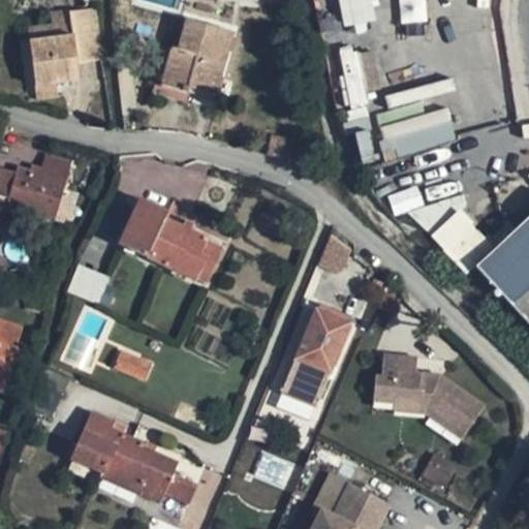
[(371,0),(337,0),(343,26),(375,20),(371,0)]
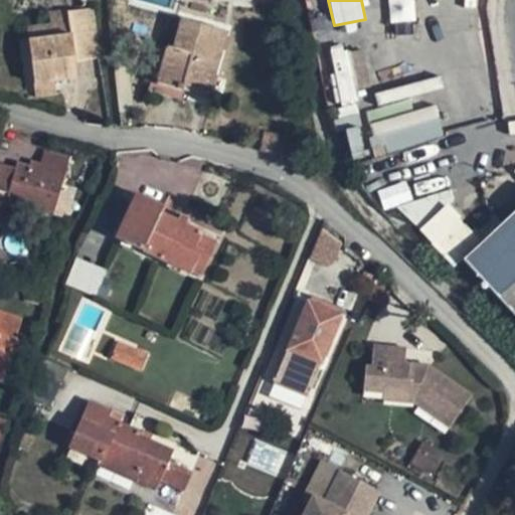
[(387,0),(389,22),(416,21),(414,0),(387,0)]
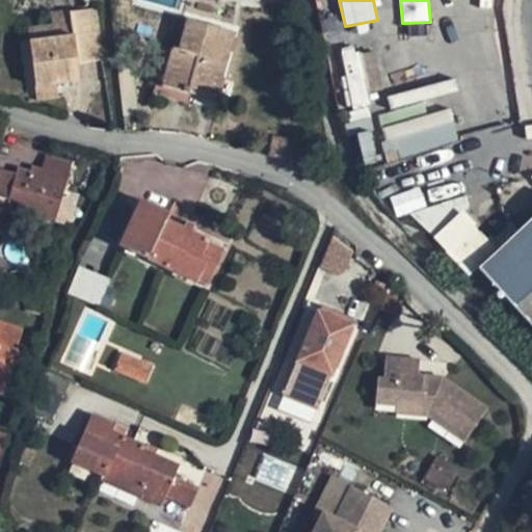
[(74,36),(29,43),(35,88),(79,83),(78,65),(104,61),(97,8),(70,12),(74,36)]
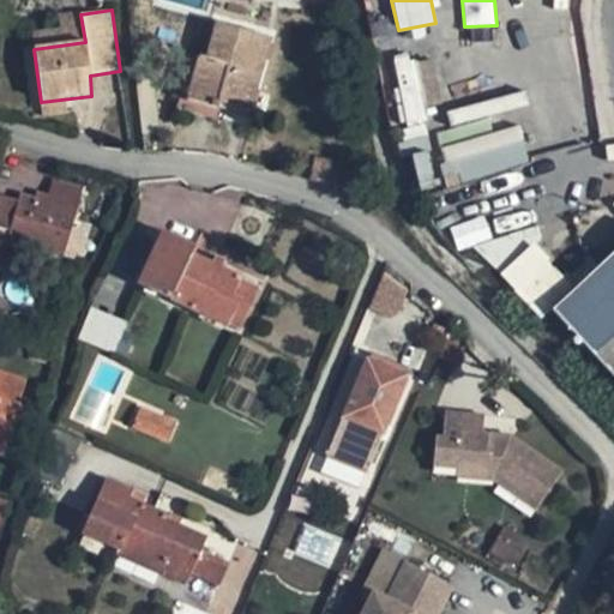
[(215,23),(193,102),(217,109),(218,102),(251,110),(271,40),(215,23)]
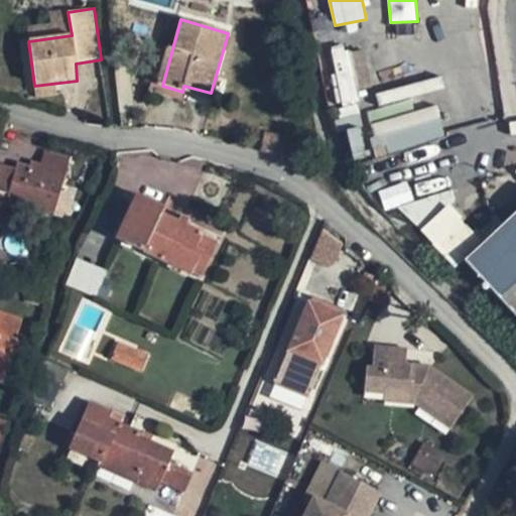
[(363,157),(357,87),(367,86),(363,46),(331,50),(338,125),(348,124),(352,158),(363,157)]
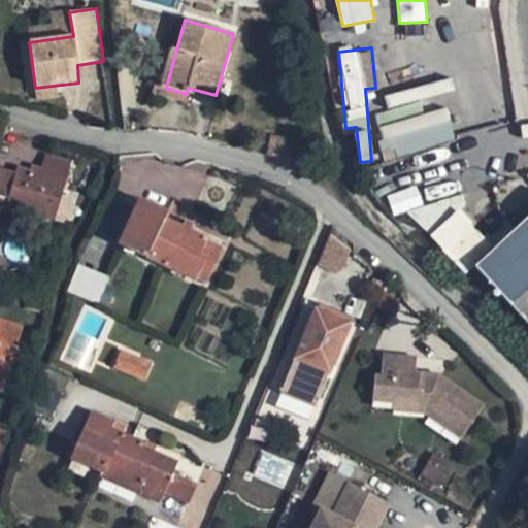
[(187,94),(166,88),(162,99),(183,105),(187,94)]
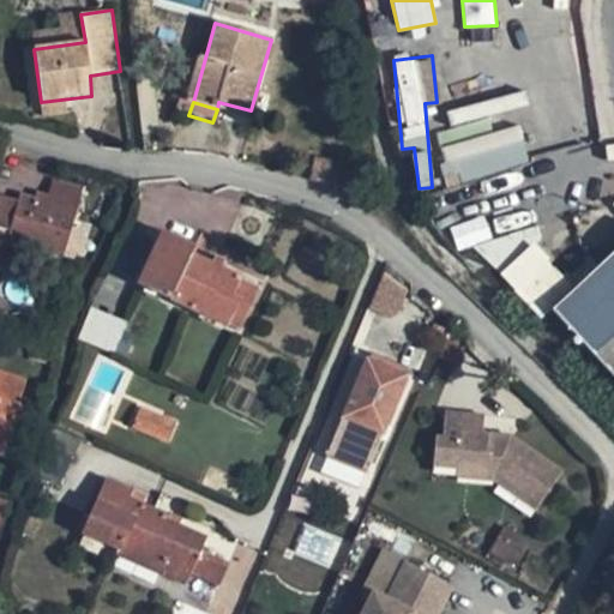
[(52,181),(46,202),(76,210),(82,190),(52,181)]
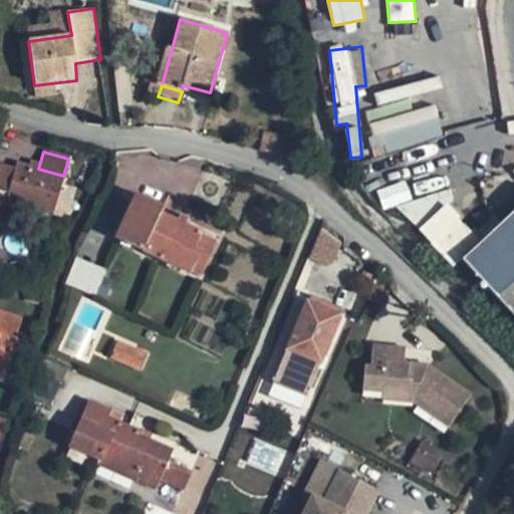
[(63,176),(38,169),(17,162),(14,171),(0,166),(0,191),(8,194),(6,201),(52,214),(63,176)]
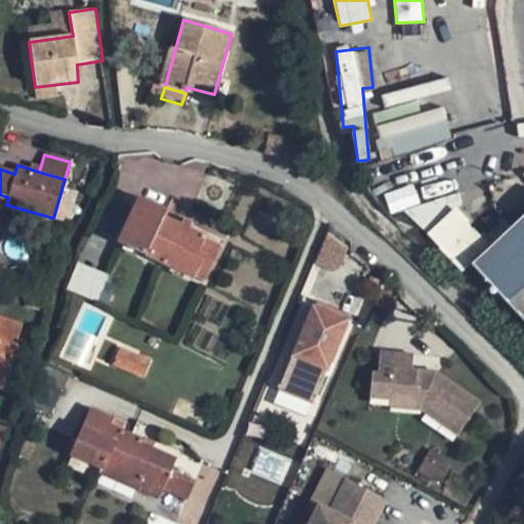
[(385,192),(389,212),(411,208),(415,224),(443,218),(439,200),(418,204),(413,185),(385,192)]
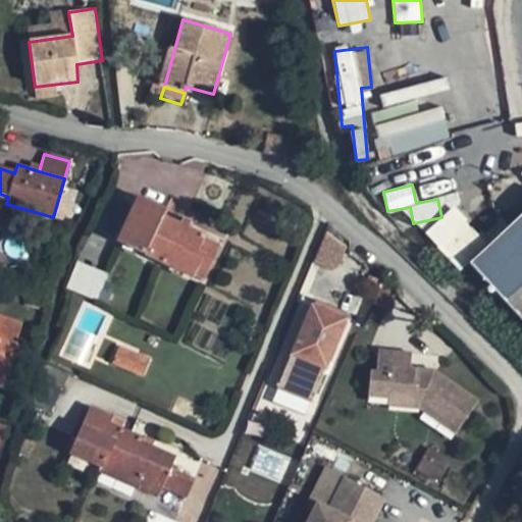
[(196,251),(203,237),(187,229),(189,223),(180,219),(178,225),(160,217),(163,211),(136,198),(115,242),(192,277),(202,253),(196,251)]
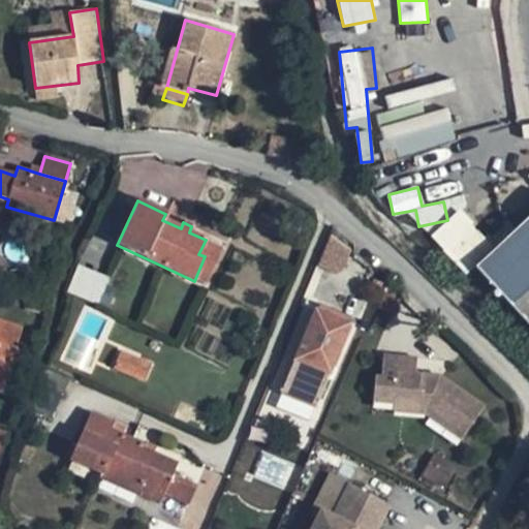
[(457,207),(429,236),(457,262),(485,234),(457,207)]
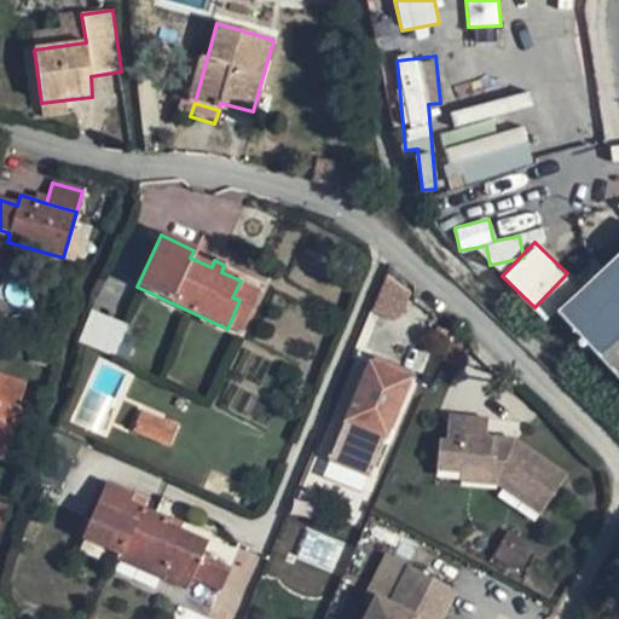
[(618,256),(557,314),(618,379),(618,256)]
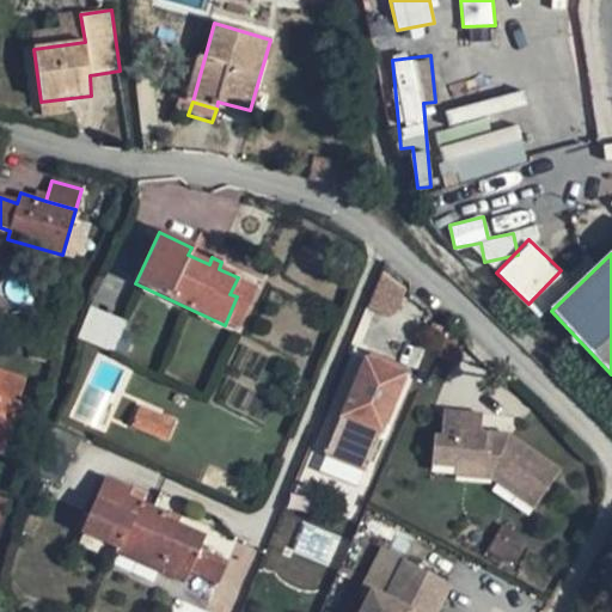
[(544,311),(569,285),(560,275),(534,303),(544,311)]
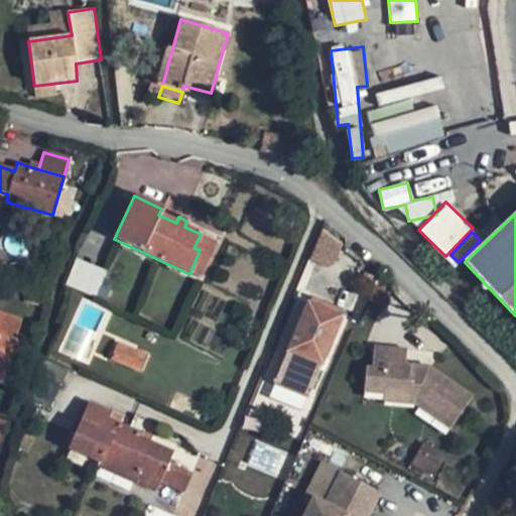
[(216,241),(201,234),(194,248),(200,250),(189,274),(198,278),(216,241)]
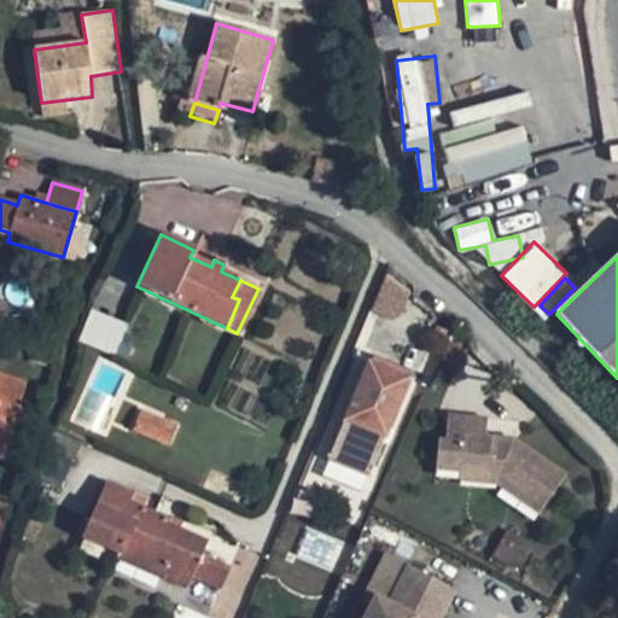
[(395,322),(407,292),(391,286),(379,316),(395,322)]
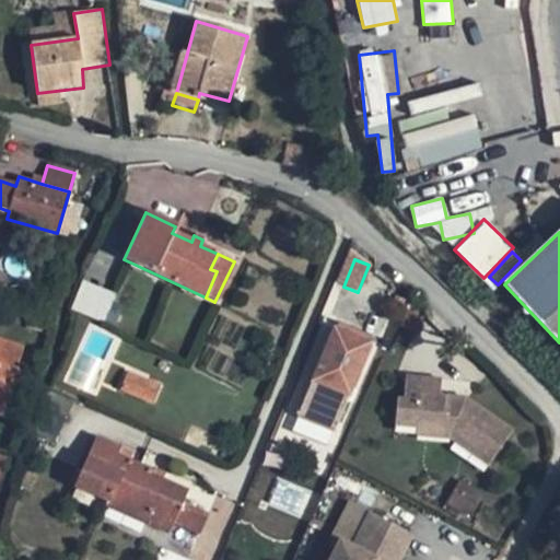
[(102,322),(112,298),(82,284),(71,308),(102,322)]
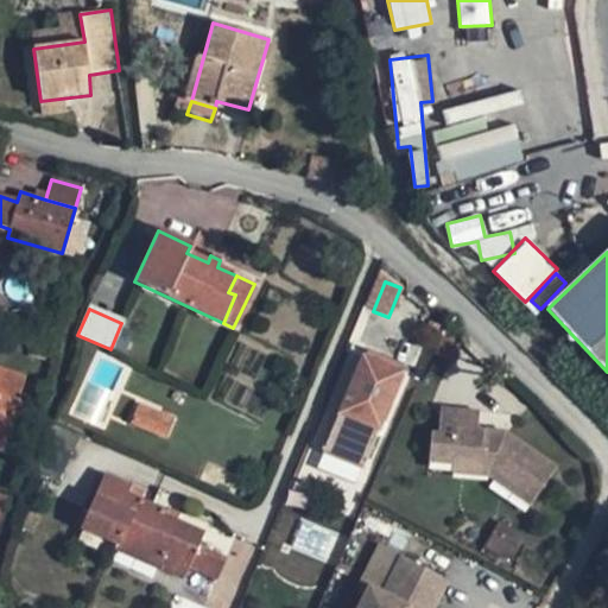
[(322,453),(339,460),(360,468),(400,373),(362,356),(322,453)]
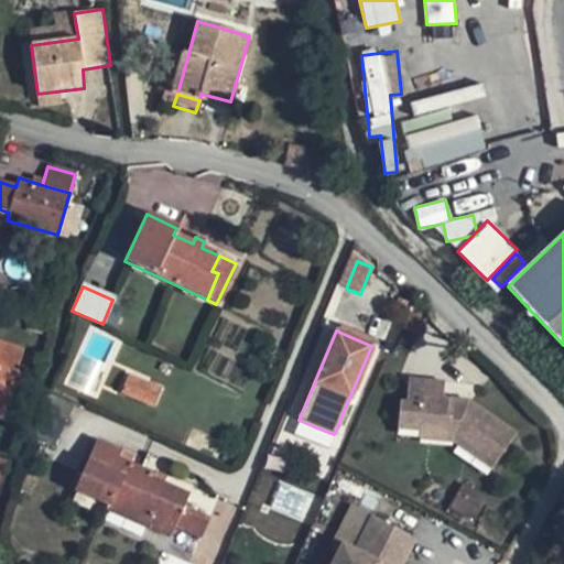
[(0,383),(10,387),(15,368),(0,362),(0,383)]
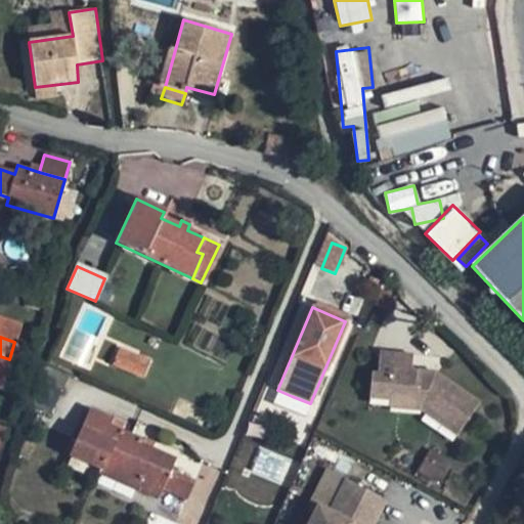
[(141,378),(148,362),(119,350),(114,365),(141,378)]
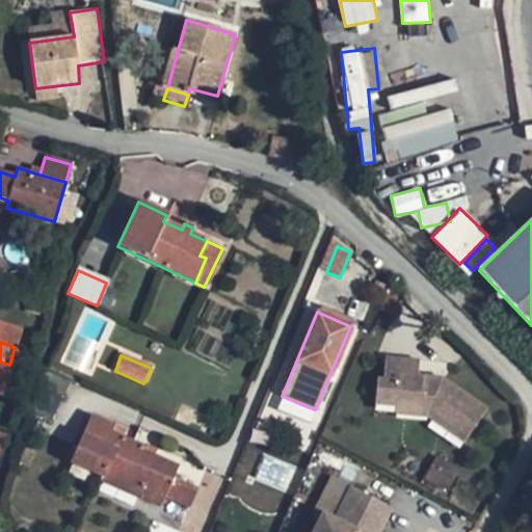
[(423,380),(424,375),(419,374),(420,360),(387,355),(383,378),(377,377),(374,402),(396,404),(396,400),(423,403),(421,416),(428,417),(463,441),(486,409),(442,378),(440,378),(439,383),(423,380)]
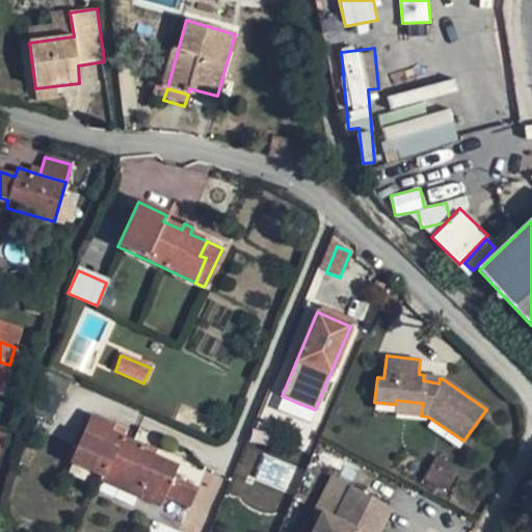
[(396,400),(396,404),(395,413),(421,416),(423,403),(396,400)]
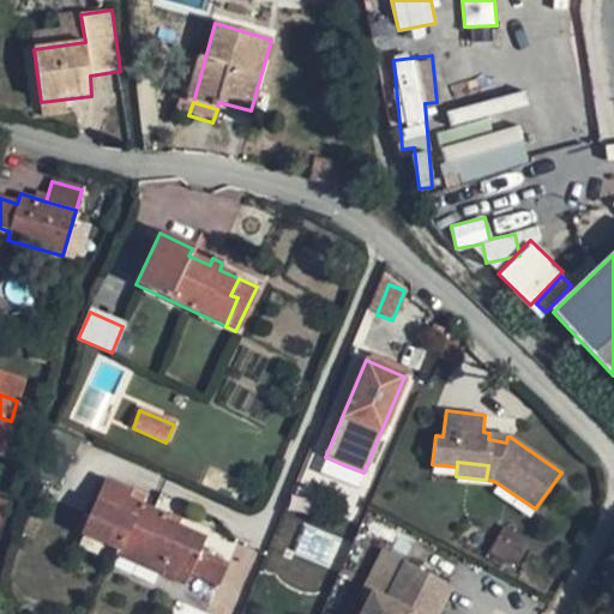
[(363,473),(342,464),(337,476),(359,485),(363,473)]
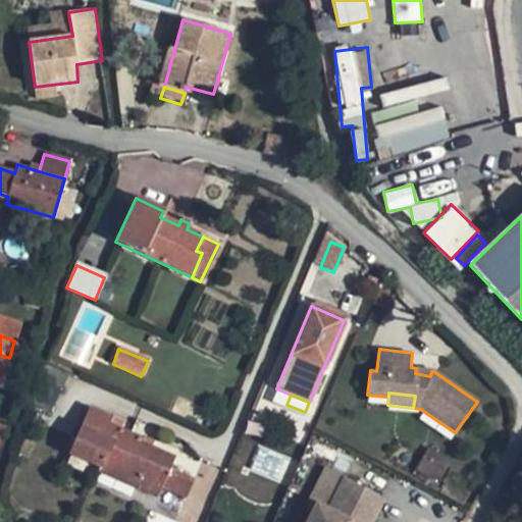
[(111,417),(89,408),(69,453),(100,466),(98,472),(138,489),(140,486),(157,494),(160,486),(187,498),(194,480),(169,469),(174,457),(142,442),(142,439),(109,424),(111,417)]
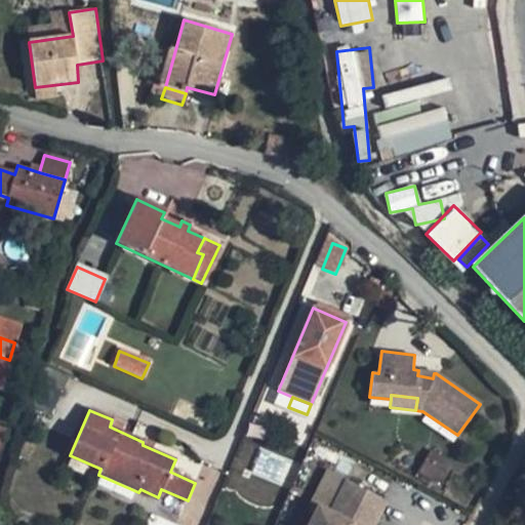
[(251,473),(281,485),(291,460),(261,447),(251,473)]
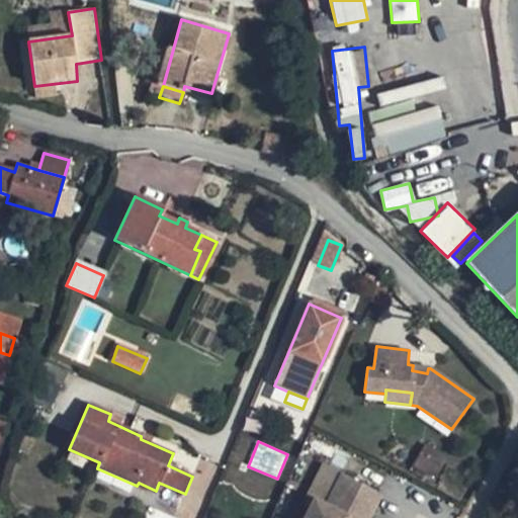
[(427,477),(435,464),(423,456),(415,468),(427,477)]
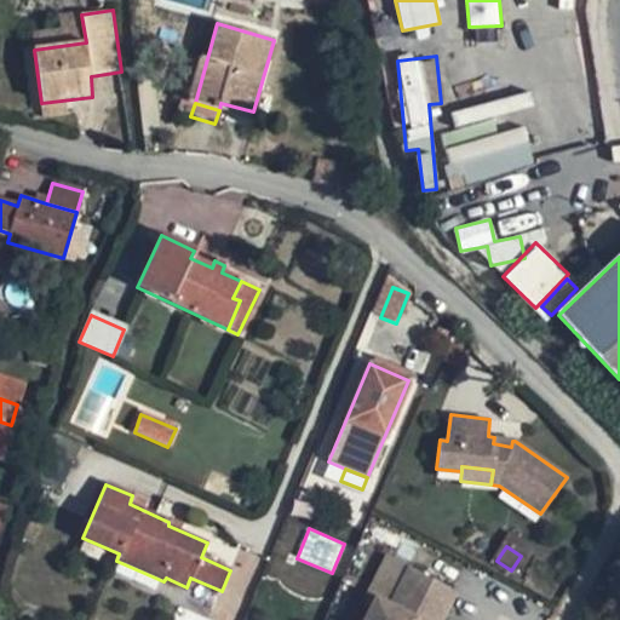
[(361,619),(436,619),(453,589),(409,566),(389,603),(374,596),(361,619)]
